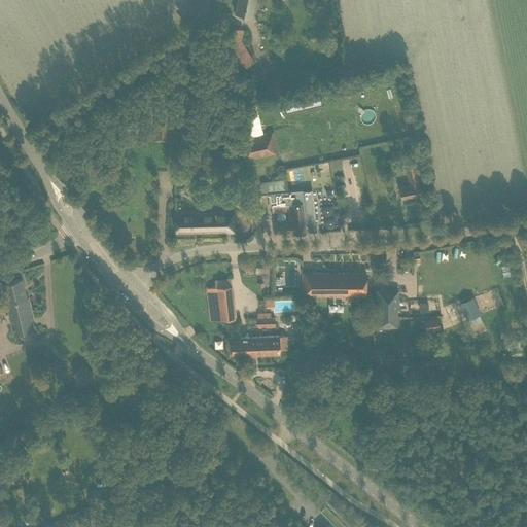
[(238,0),(235,13),(251,18),(254,0),(238,0)]
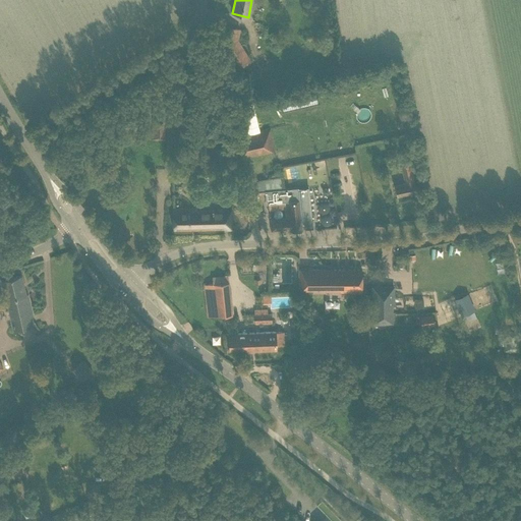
[(220,40),(237,68),(250,60),(237,40),(239,30),(223,25),(220,40)]
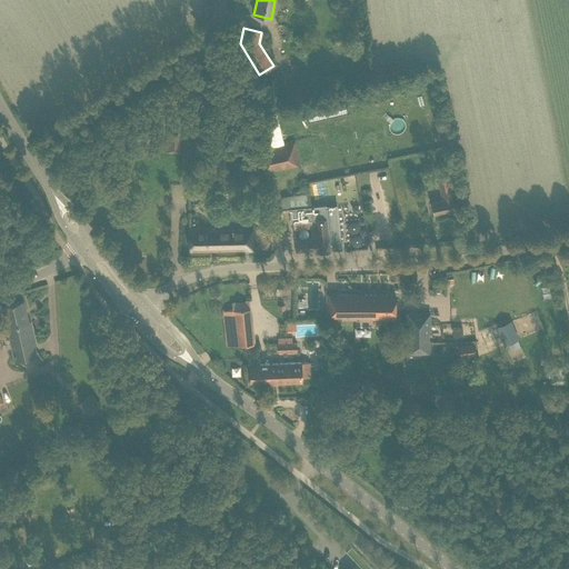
[(257,149),(263,173),(300,165),(296,141),(257,149)]
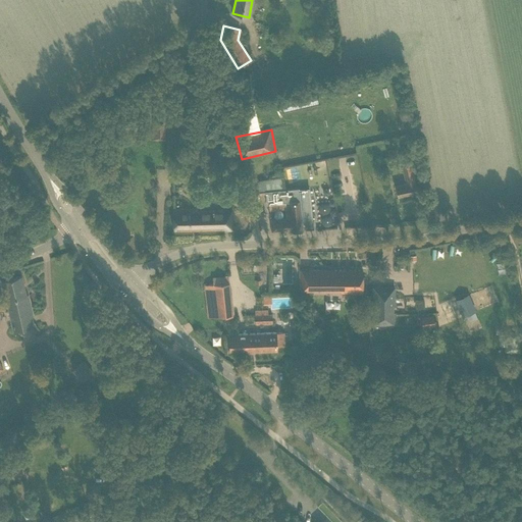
[(402,165),(405,184),(395,187),(398,197),(417,193),(411,163),(402,165)]
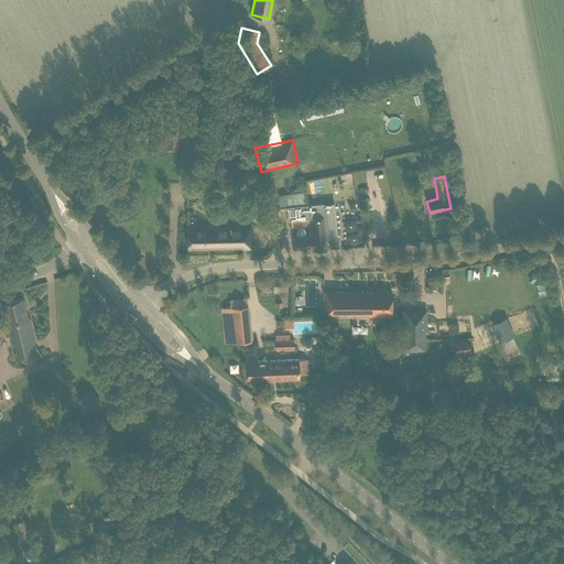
[(336,230),(334,203),(323,204),(323,203),(286,207),(288,220),(307,218),(310,236),(292,238),(293,250),(314,249),(314,250),(327,249),(327,248),(338,247),(337,237),(338,237),(337,230),(336,230)]
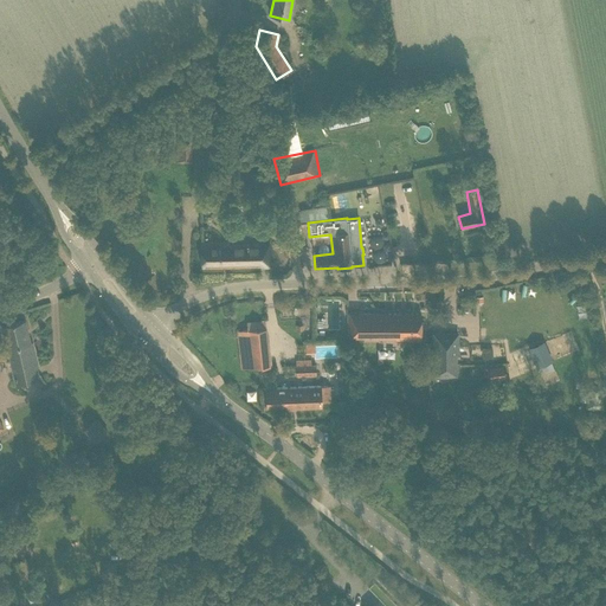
[(201,268),(270,265),(269,244),(230,245),(230,242),(201,243),(201,268)]
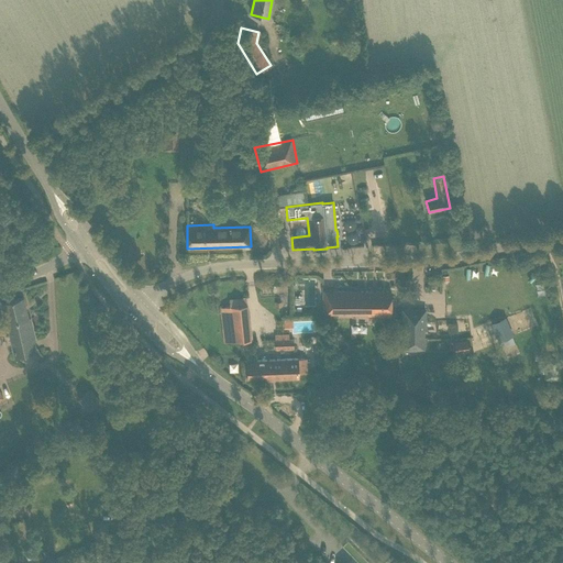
[(367,316),(390,316),(390,291),(322,291),(322,312),(367,312),(367,316)]
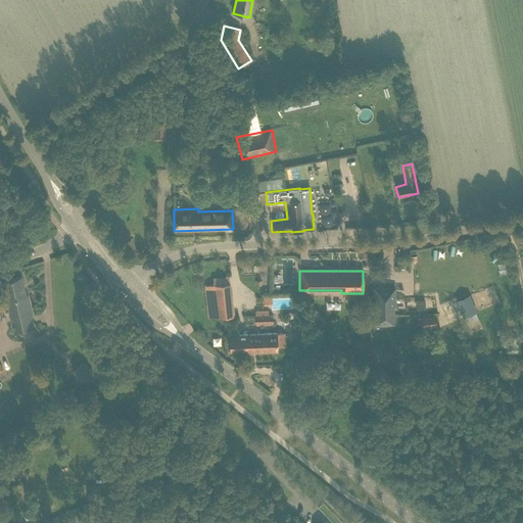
[(1,281),(13,332),(35,327),(28,295),(26,296),(21,277),(1,281)]
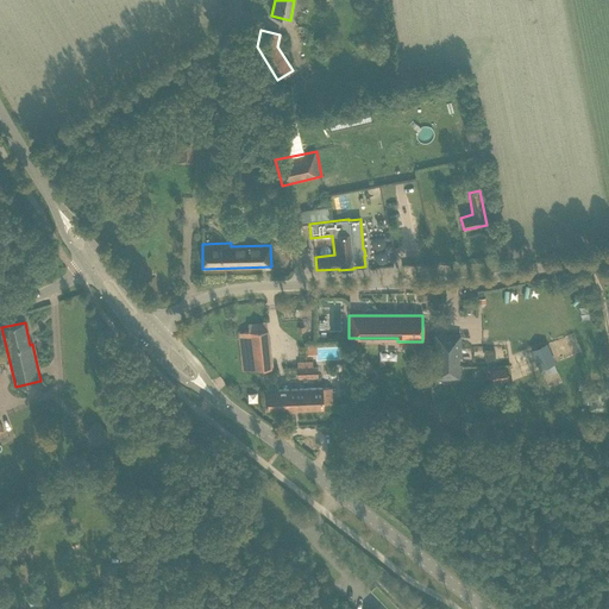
[(243,332),(248,370),(272,368),(268,331),(243,332)]
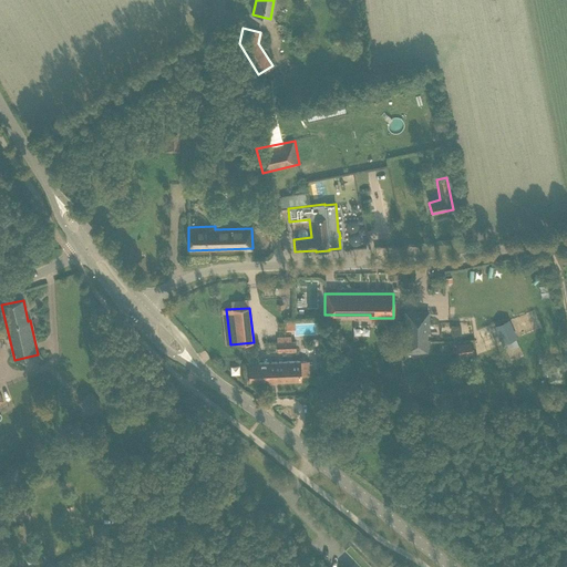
[(405,352),(428,352),(428,312),(405,312),(405,352)]
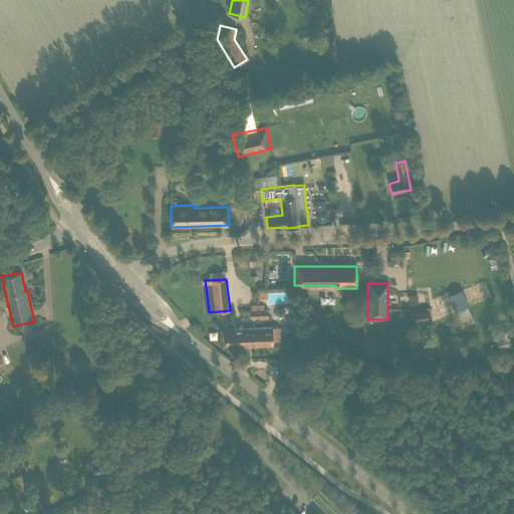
[(257,299),(268,299),(268,303),(286,303),(286,293),(266,293),(266,290),(257,290),(257,299)]
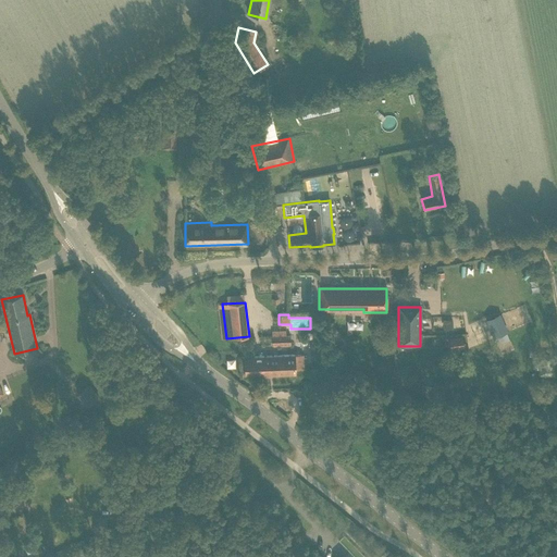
[(487,321),(492,331),(494,337),(506,332),(499,316),(487,321)]
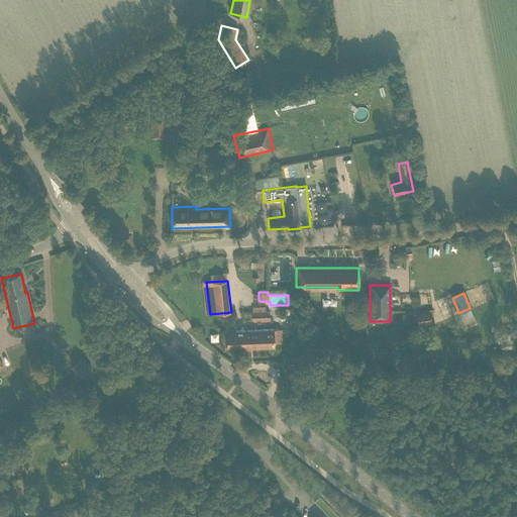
[(252,312),(252,321),(270,321),(270,311),(252,312)]
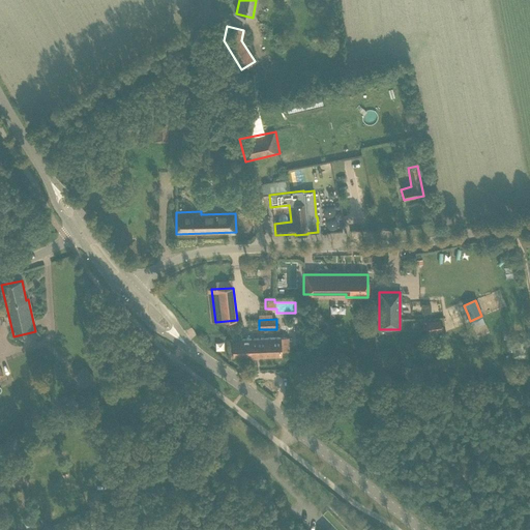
[(428,323),(429,332),(441,330),(440,321),(428,323)]
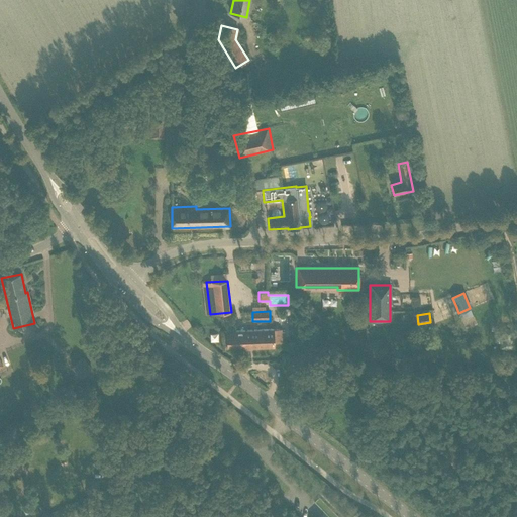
[(274,341),(280,341),(280,329),(226,331),(227,349),(274,347),(274,341)]
